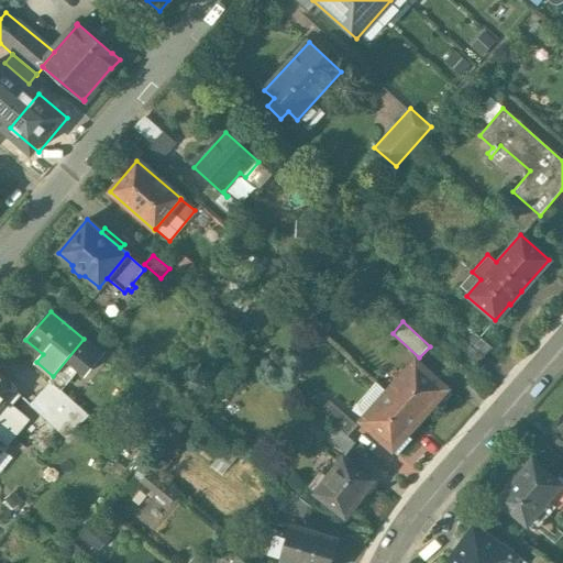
[(493,348),(473,331),(454,352),(474,368),(493,348)]
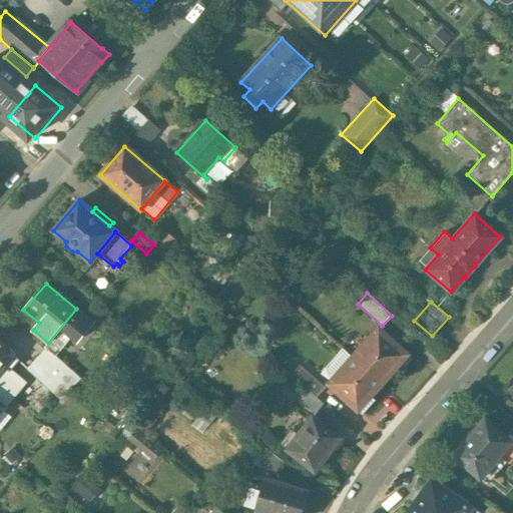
[(412,359),(378,329),(354,356),(382,382),(394,369),(399,373),(412,359)]
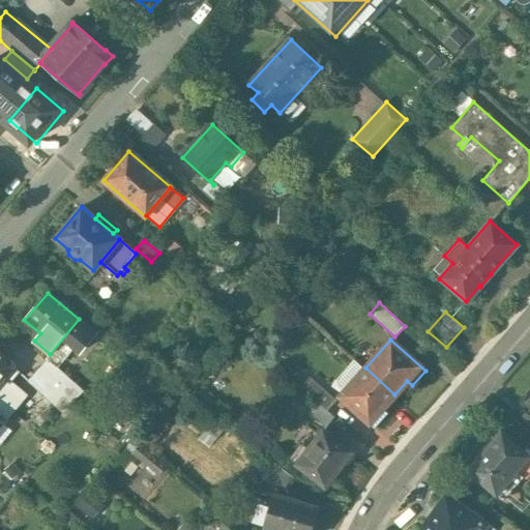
[(20,372),(0,354),(0,379),(1,378),(9,384),(11,382),(20,372)]
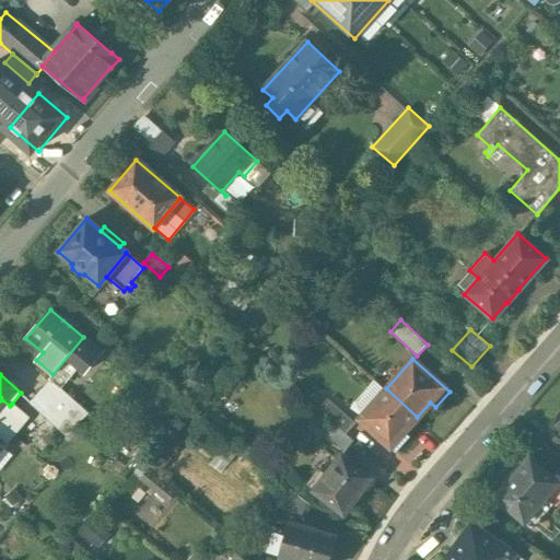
[(417,417),(386,388),(359,419),(395,452),(409,436),(404,432),(417,417)]
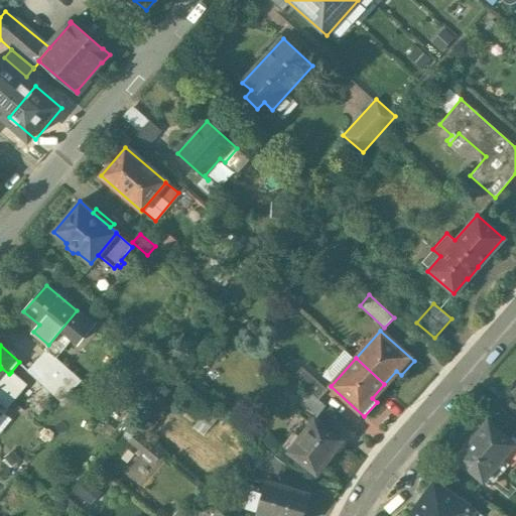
[(59,382),(35,361),(26,371),(50,392),(59,382)]
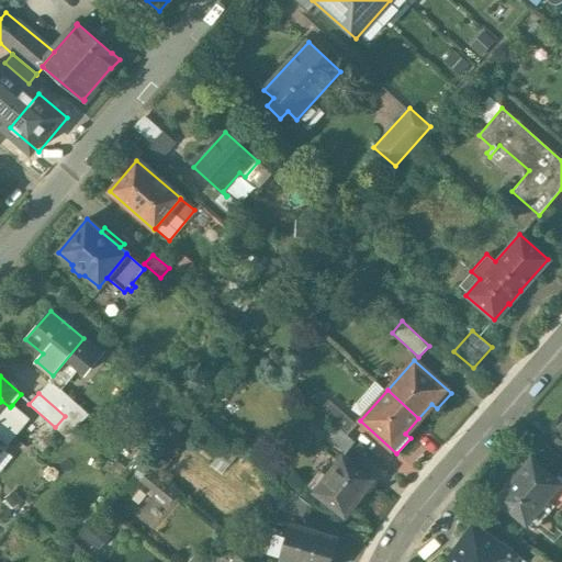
[(10,407),(1,401),(0,402),(0,425),(13,436),(27,418),(12,405),(10,407)]
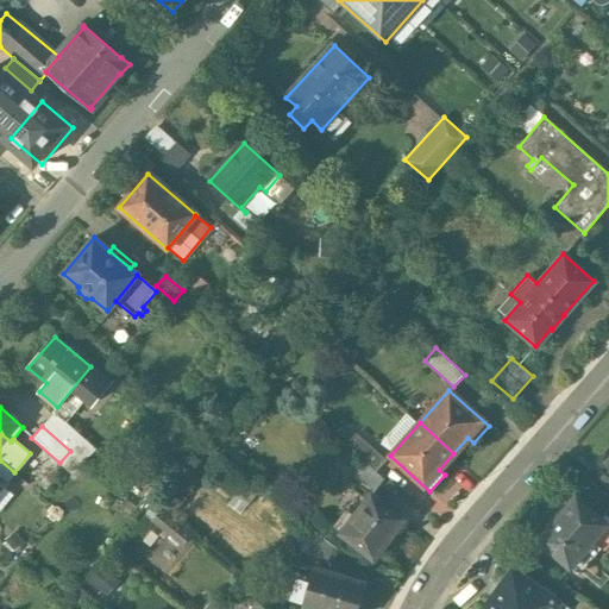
[(387,460),(357,434),(346,446),(363,460),(376,472),(387,460)]
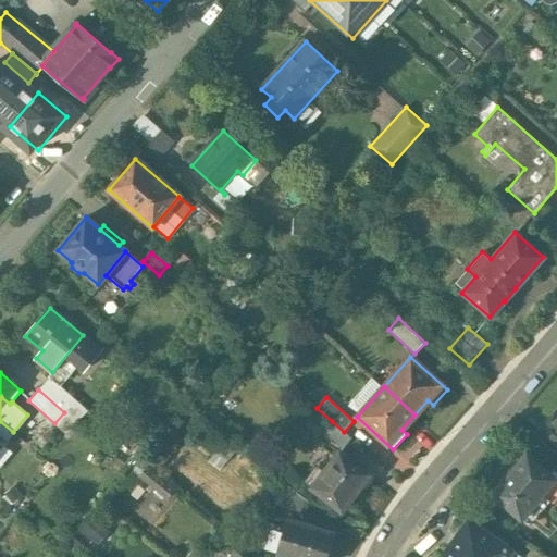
[(13,432),(0,421),(0,437),(4,442),(13,432)]
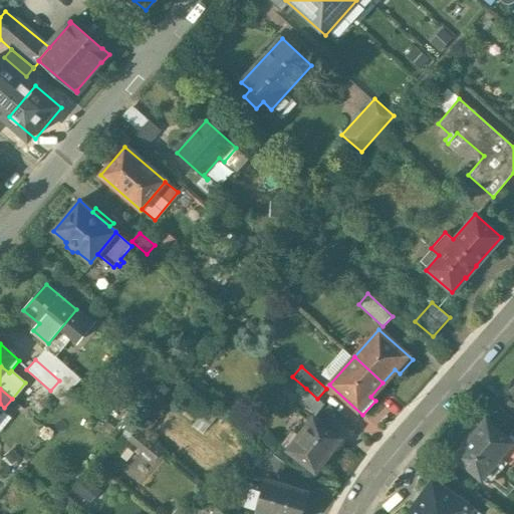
[(317,399),(306,389),(297,400),(316,414),(323,405),(317,399)]
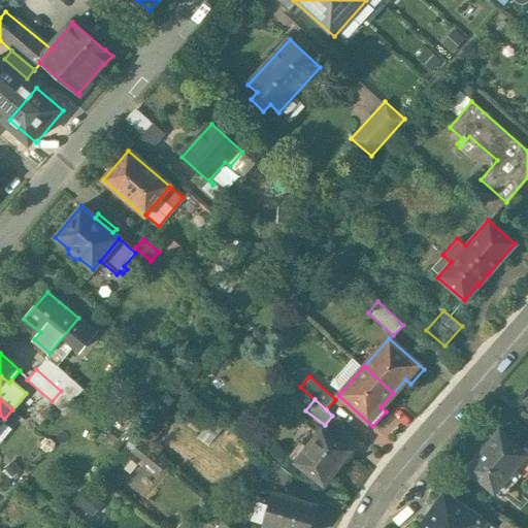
[(321,429),(295,463),(324,485),(350,451),(321,429)]
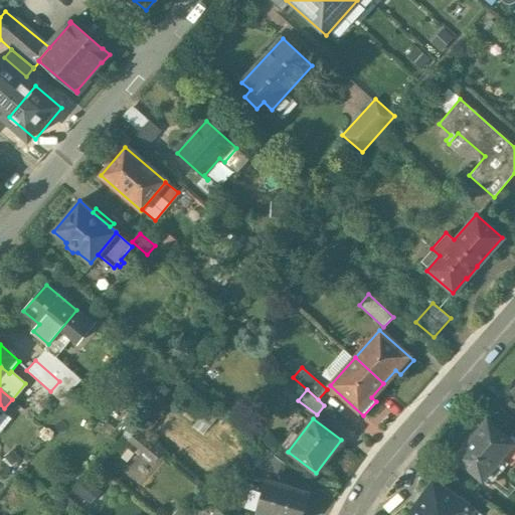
[(486,420),(455,457),(481,481),(501,459),(514,444),(486,420)]
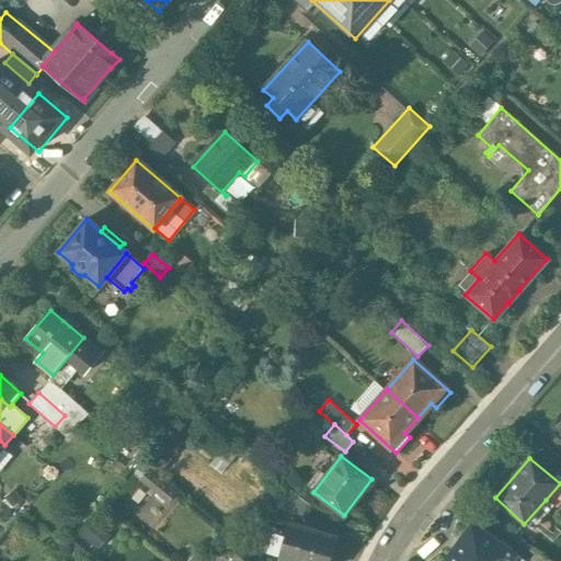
[(161,523),(180,502),(140,467),(122,488),(161,523)]
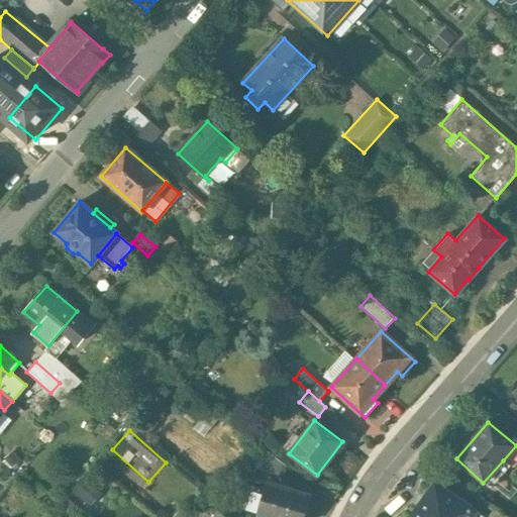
[(286,466),(261,447),(247,466),(273,484),(286,466)]
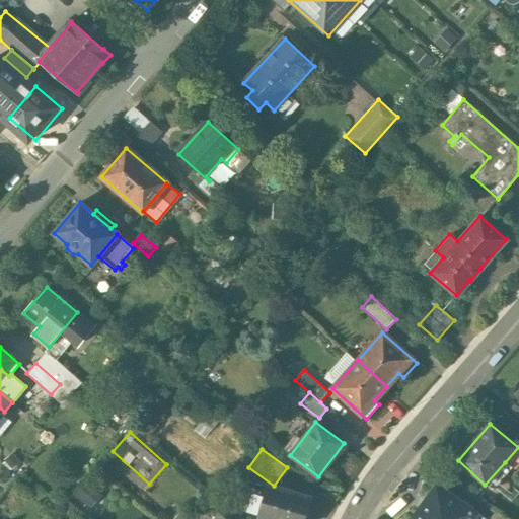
[(13,455),(5,461),(12,469),(19,462),(13,455)]
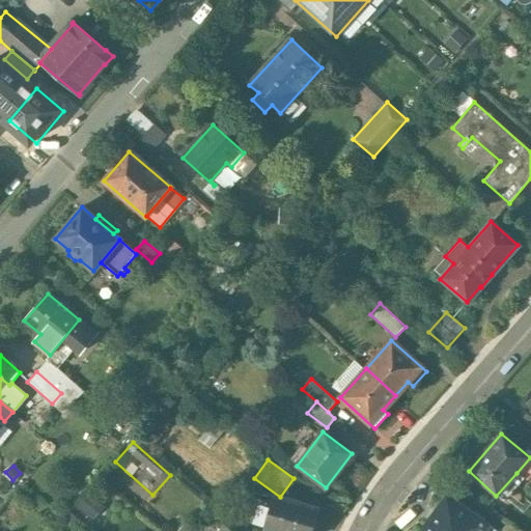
[(516,473),(498,494),(504,499),(523,478),(516,473)]
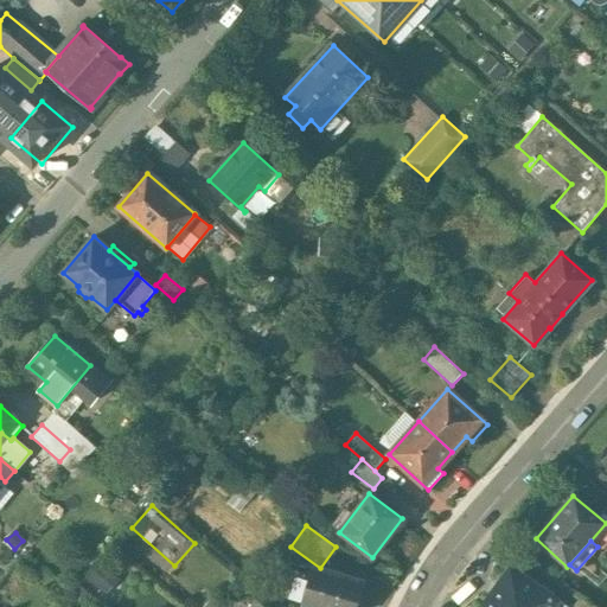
[(327,572),(313,567),(301,605),(310,606),(355,606),(363,582),(343,576),(343,575),(327,570),(327,572)]
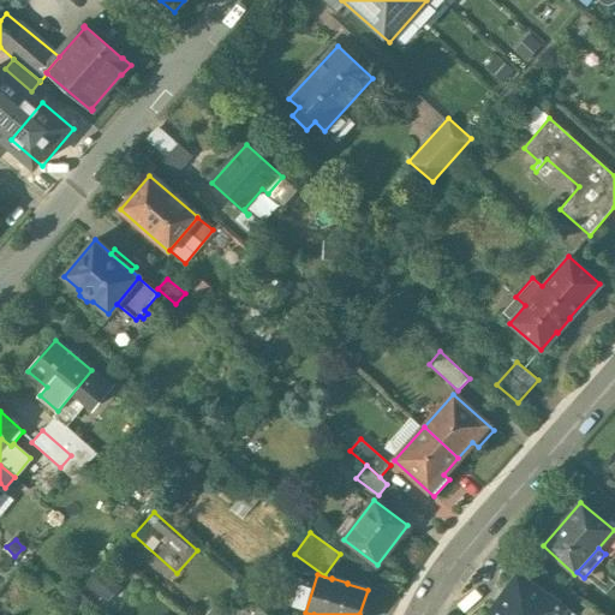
[(572,614),(517,575),(488,614),(572,614)]
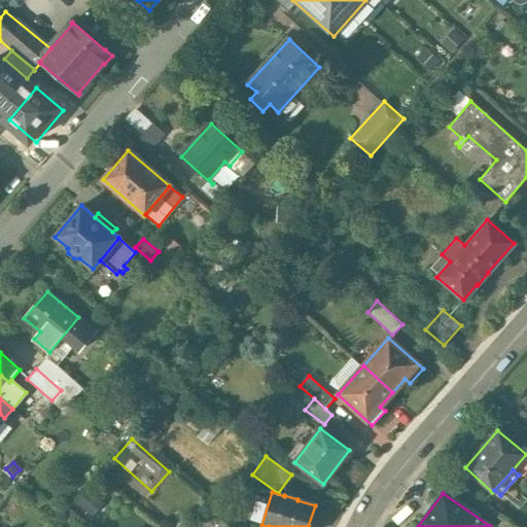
[(246,526),(229,512),(216,526),(246,526)]
